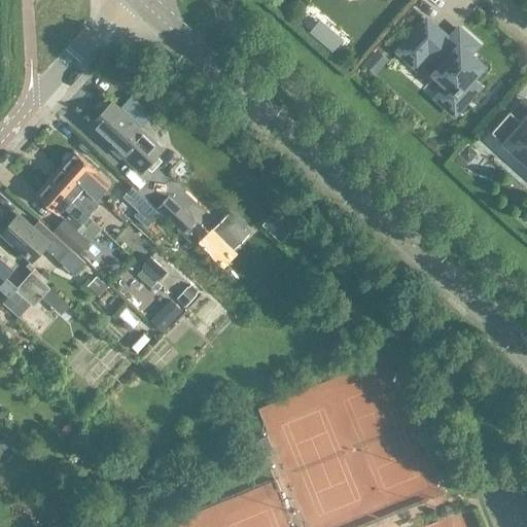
[(335,47),(345,35),(321,18),(312,30),(335,47)]
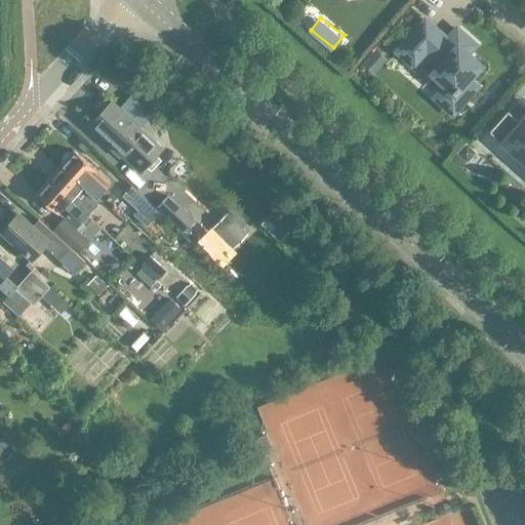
[(467,53),(475,44),(457,29),(447,39),(426,19),(398,50),(414,66),(408,73),(453,113),(477,86),(468,79),(480,65),(467,53)]
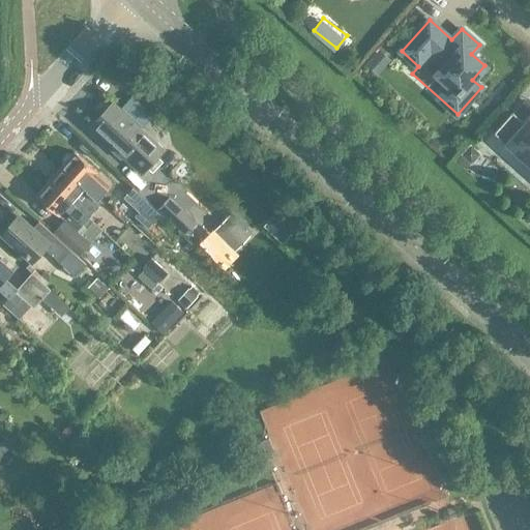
[(141,176),(165,151),(113,102),(89,127),(141,176)]
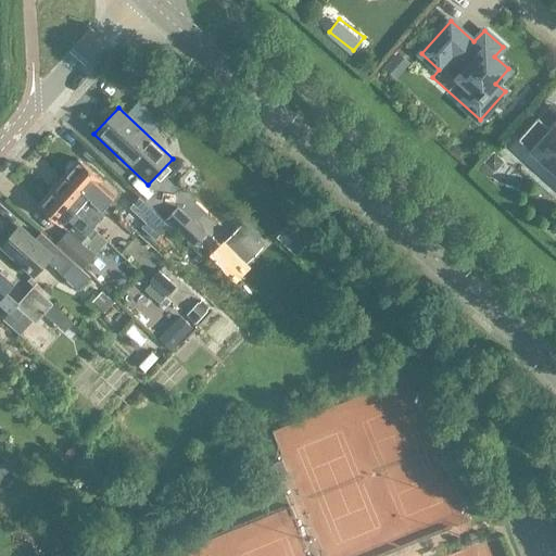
[(555,173),(555,117),(548,127),(540,118),(539,116),(518,139),(555,173)]
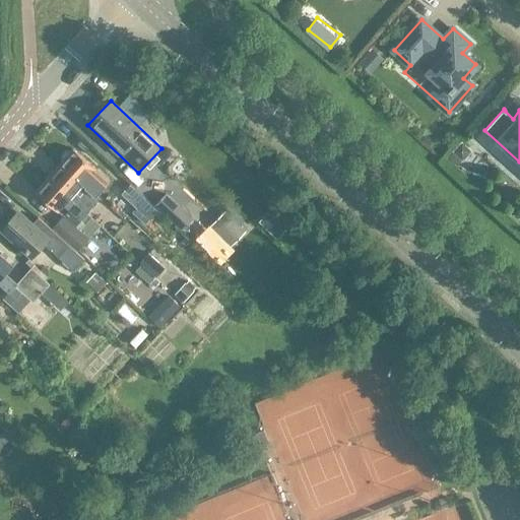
[(73,150),(60,165),(82,185),(81,186),(99,201),(100,199),(107,191),(113,185),(107,180),(101,175),(95,170),(73,150)]
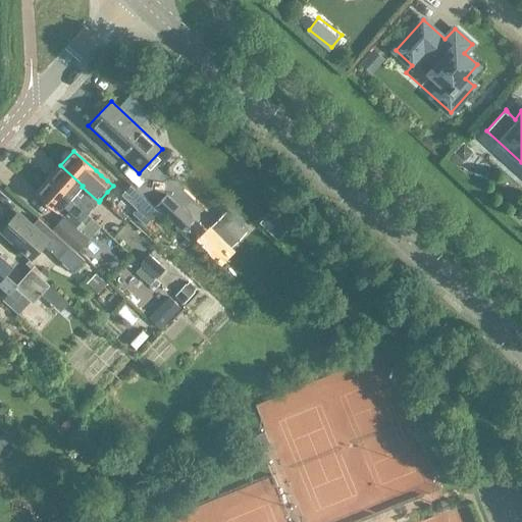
[(60,165),(48,179),(75,203),(75,202),(81,207),(82,206),(89,213),(99,202),(82,187),(83,186),(60,165)]
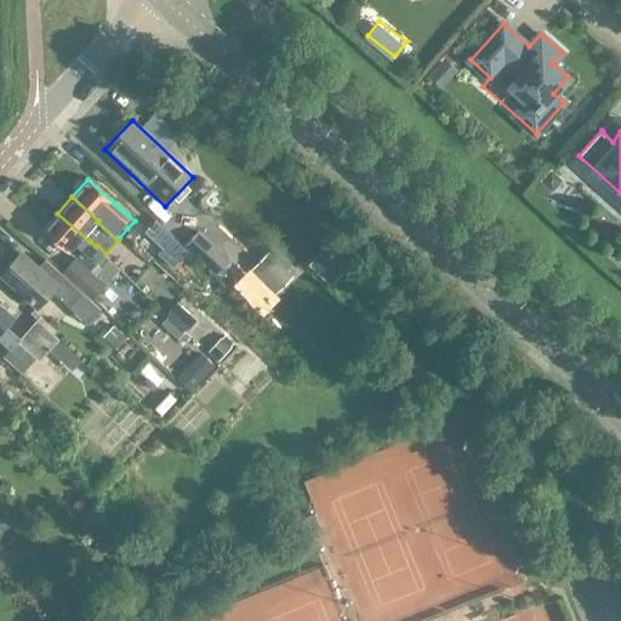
[(57,214),(41,231),(68,255),(77,245),(84,251),(81,254),(95,266),(104,255),(106,254),(97,245),(96,246),(90,240),(90,241),(57,214)]
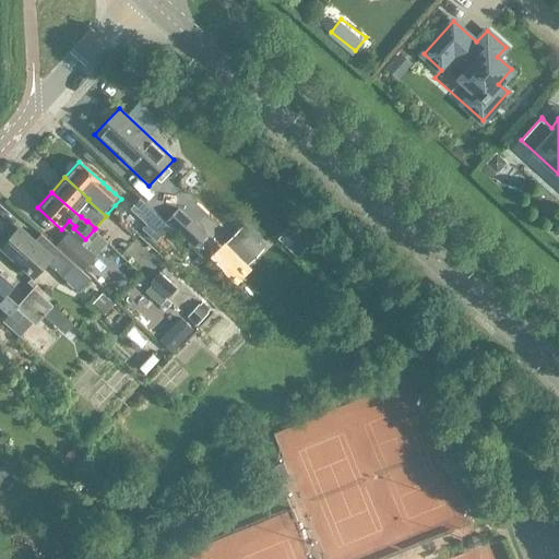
[(169,226),(155,213),(156,212),(137,194),(122,210),(142,227),(156,241),(169,226)]
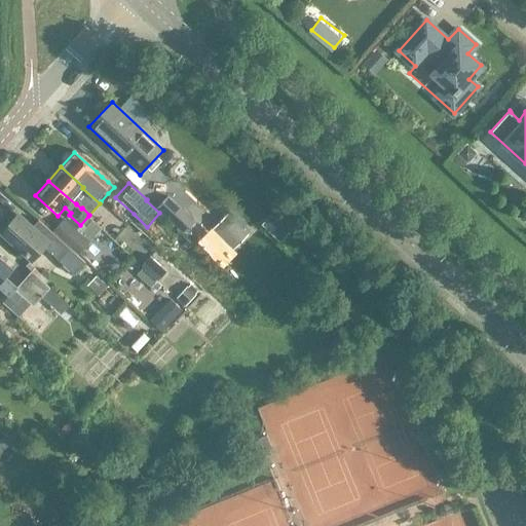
[(167,195),(156,208),(185,232),(195,220),(167,195)]
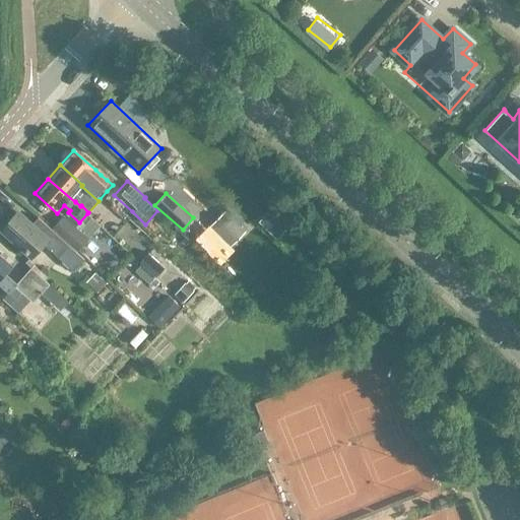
[(271,209),(262,217),(277,235),(286,226),(271,209)]
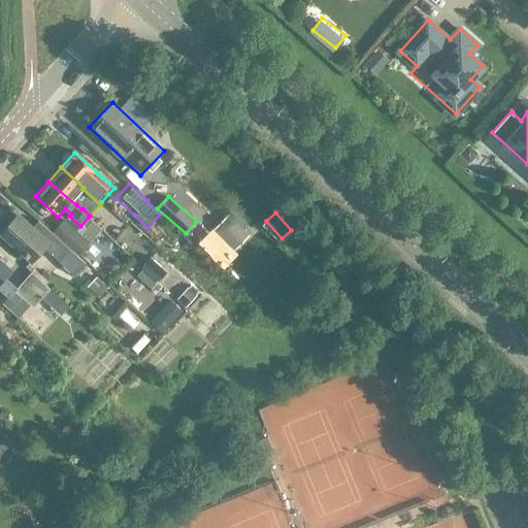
[(218,229),(237,246),(250,232),(230,213),(218,229)]
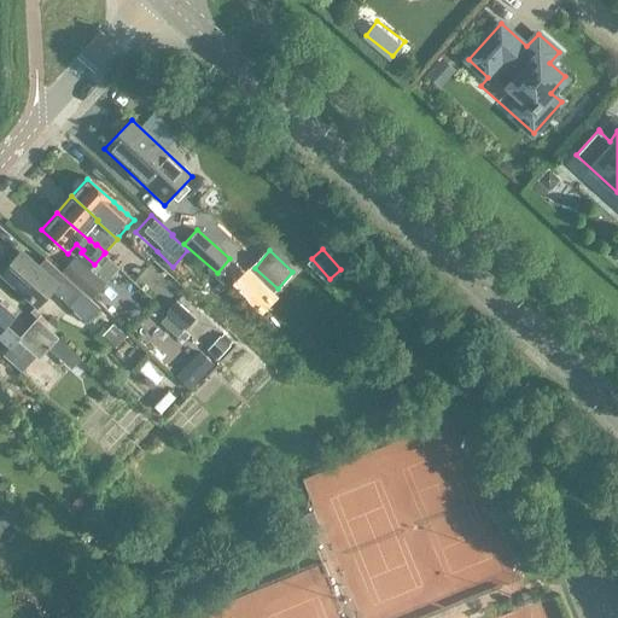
[(21,251),(3,272),(39,304),(52,290),(87,322),(100,308),(64,275),(46,258),(38,267),(21,251)]
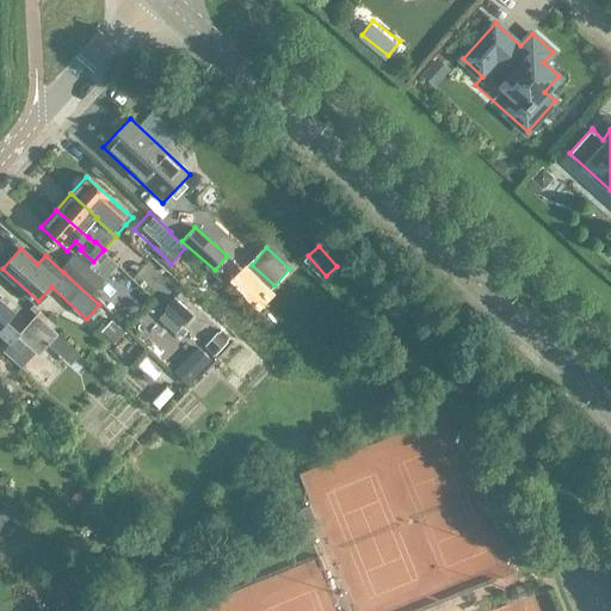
[(74,254),(62,267),(92,294),(104,281),(75,254),(74,254)]
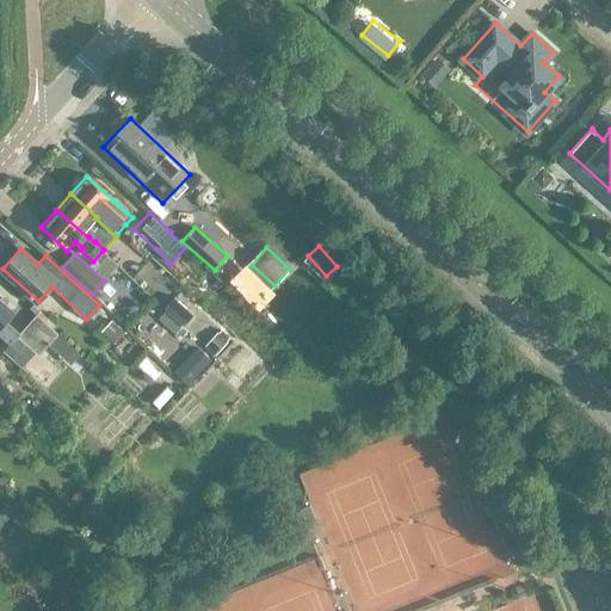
[(184,321),(195,312),(180,294),(170,302),(184,321)]
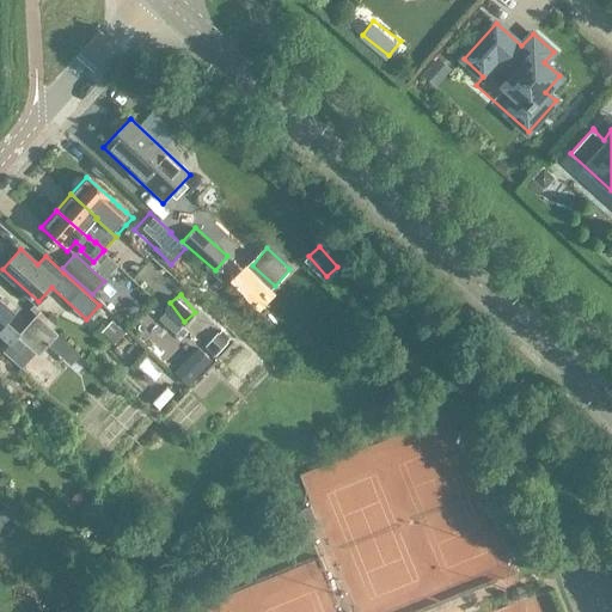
[(0,299),(0,335),(11,344),(4,353),(23,368),(36,353),(40,355),(59,335),(37,316),(29,324),(18,337),(4,324),(13,312),(0,299)]
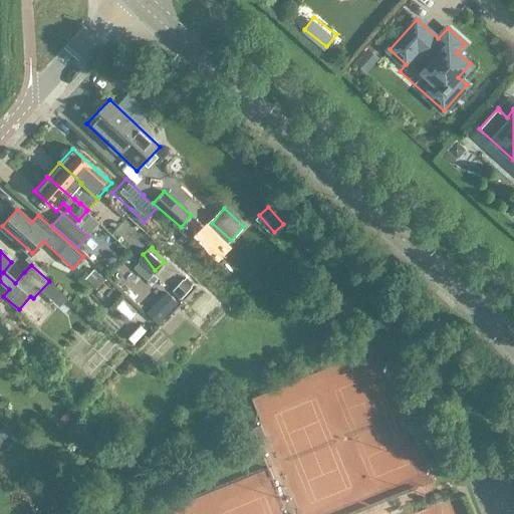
[(149,307),(160,319),(179,301),(168,289),(149,307)]
